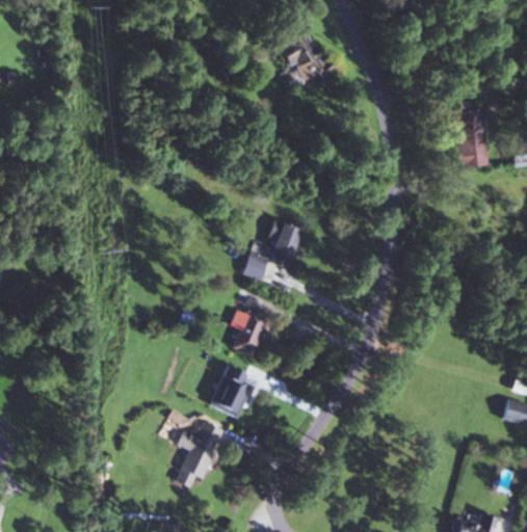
[(333,70),(305,26),(271,47),(299,90),(333,70)]
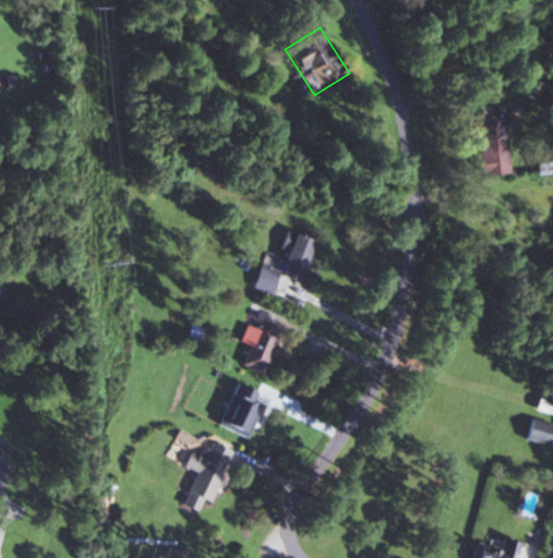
[(470,136),(479,135),(480,176),(511,176),(508,114),(469,116),(470,136)]
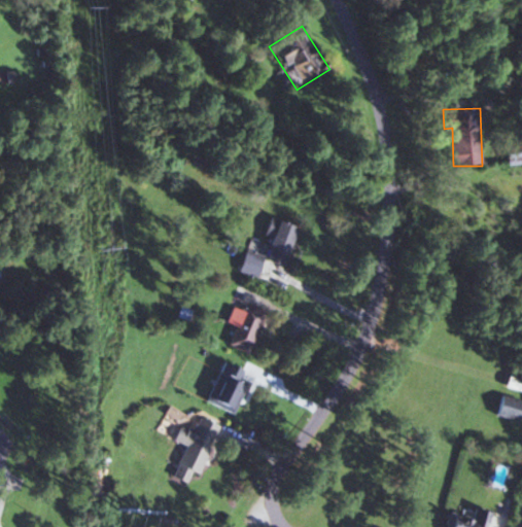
[(259,276),(265,258),(287,265),(298,225),(273,219),(264,253),(248,249),(242,272),(259,276)]
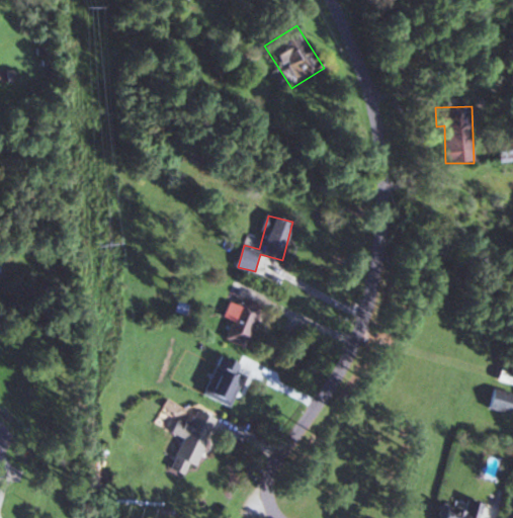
[(259,307),(230,298),(224,316),(232,319),(226,340),(247,346),(259,307)]
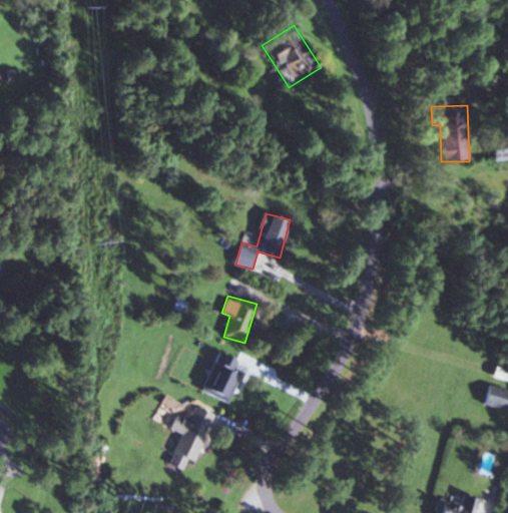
[(244,362),(218,351),(201,390),(227,401),(244,362)]
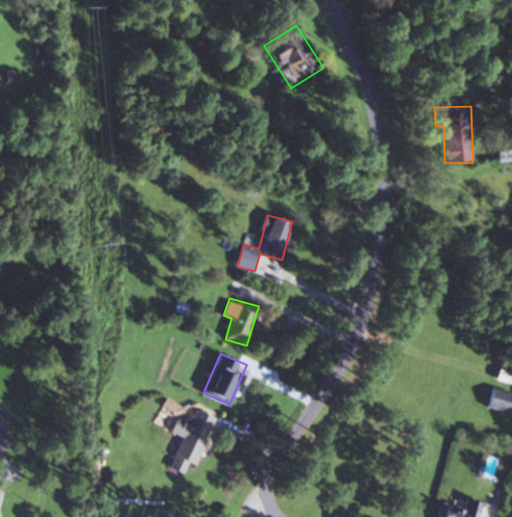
[(497,379),(511,383),(511,372),(500,369),(497,379)]
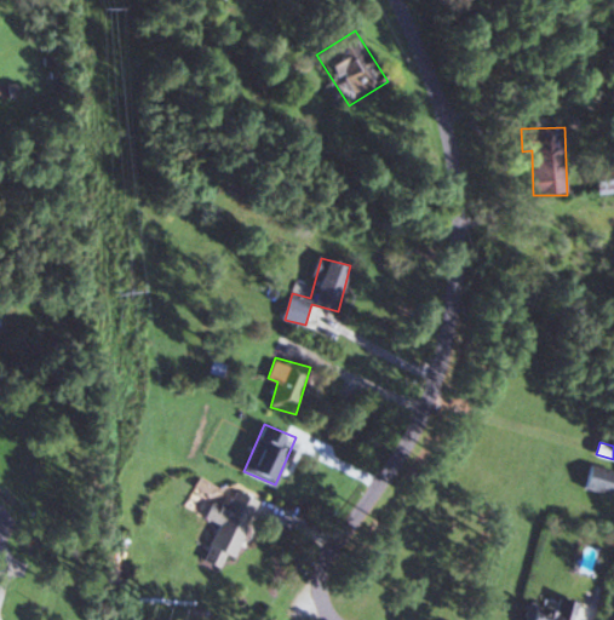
[(613,471),(591,464),(584,488),(612,497),(613,493),(613,471)]
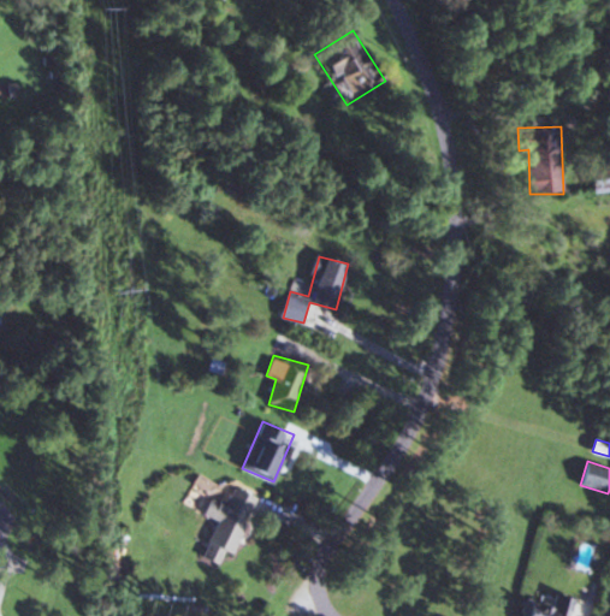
[(235,555),(256,498),(232,489),(227,501),(213,495),(205,514),(218,520),(202,558),(219,566),(225,551),(235,555)]
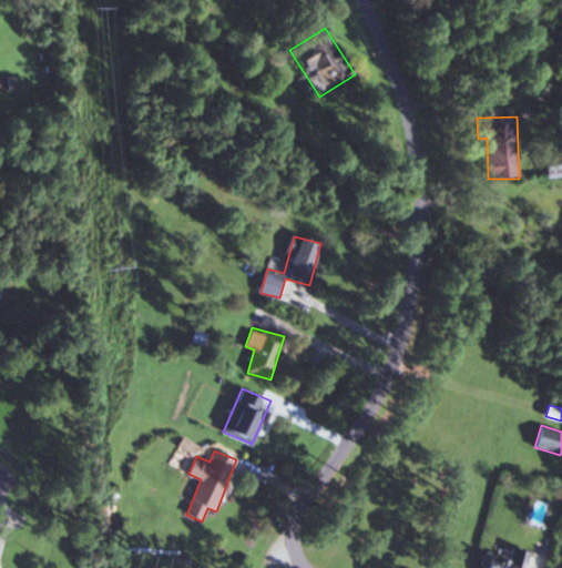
[(528,567),(532,553),(512,548),(510,558),(484,553),(480,567),(528,567)]
